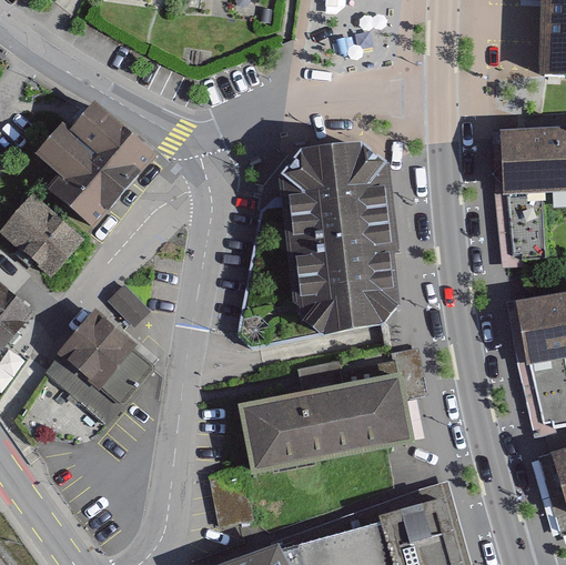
[(539,0),(539,74),(565,74),(565,0),(539,0)]
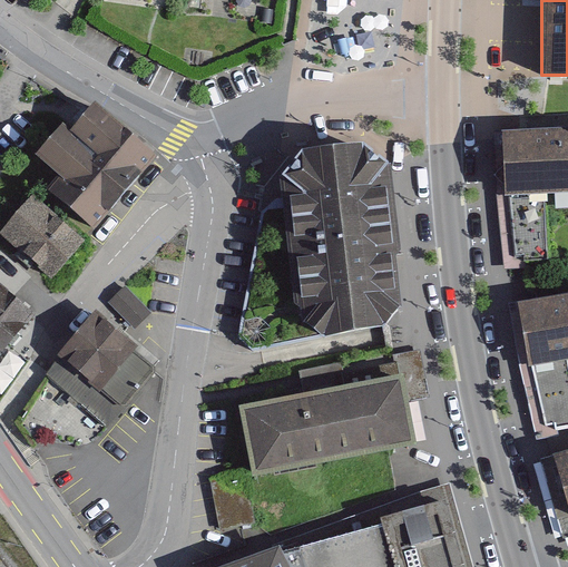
[(153,154),(98,109),(80,132),(70,124),(41,158),(62,175),(50,191),(95,226),(153,154)]
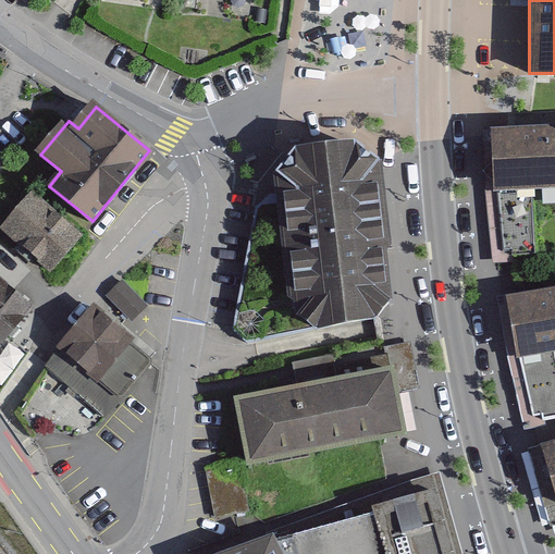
[(554,123),(491,127),(491,260),(513,261),(513,253),(535,251),(531,189),(540,188),(542,202),(554,200),(554,123)]
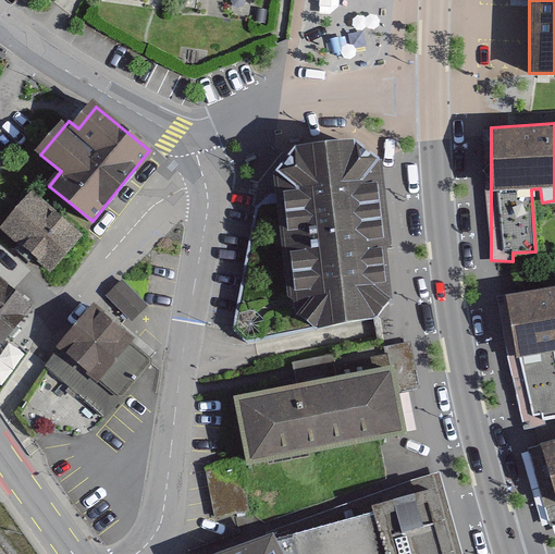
[(353,138),(293,146),(271,172),(272,192),(295,314),(313,330),(378,317),(390,299),(384,249),(390,243),(380,169),(374,158),(353,138)]
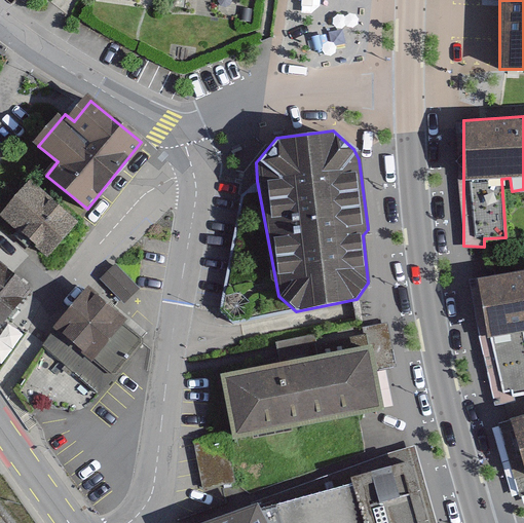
[(278,296),(257,181),(239,195),(221,307),(229,319),(292,308),(278,296)]
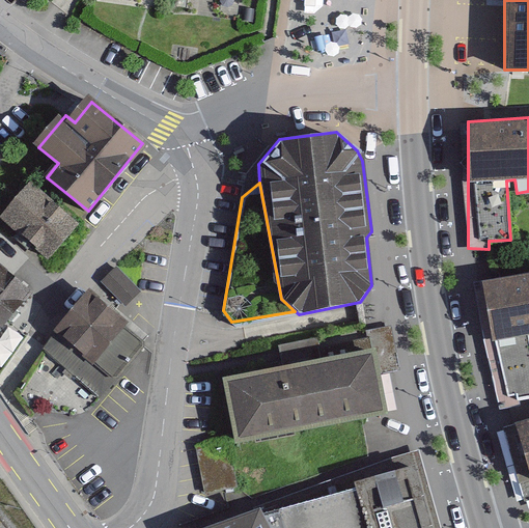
[(43,184),(7,226),(58,270),(94,228),(43,184)]
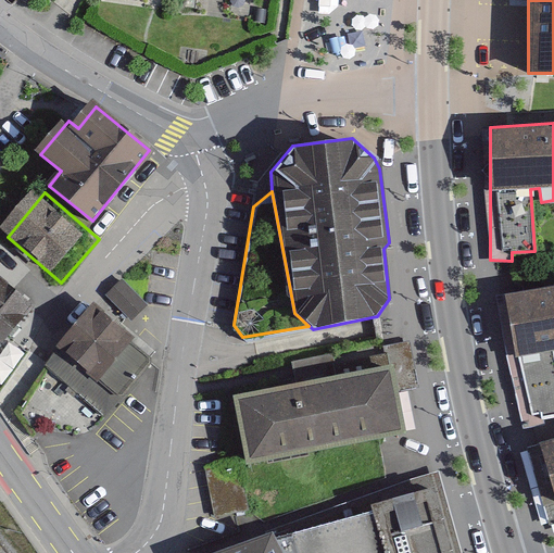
[(146,303),(120,277),(103,293),(129,319),(146,303)]
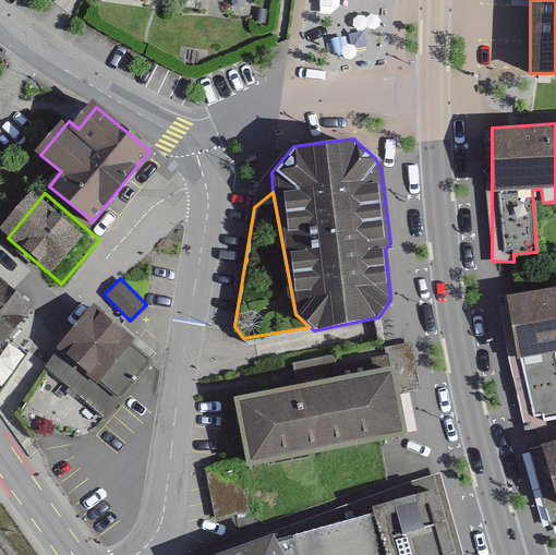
[(0,346),(33,309),(0,279),(0,346)]
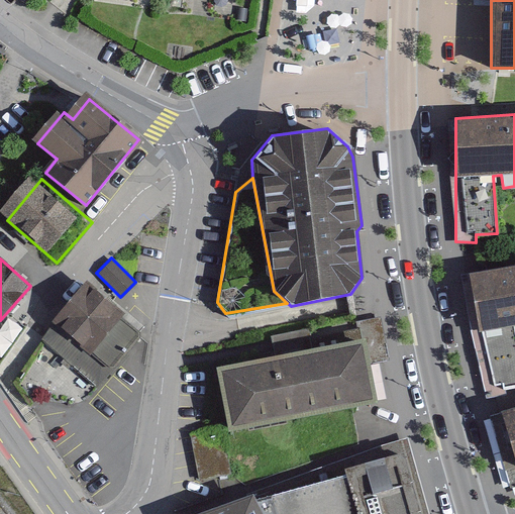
[(514,265),(460,275),(485,393),(514,387),(514,265)]
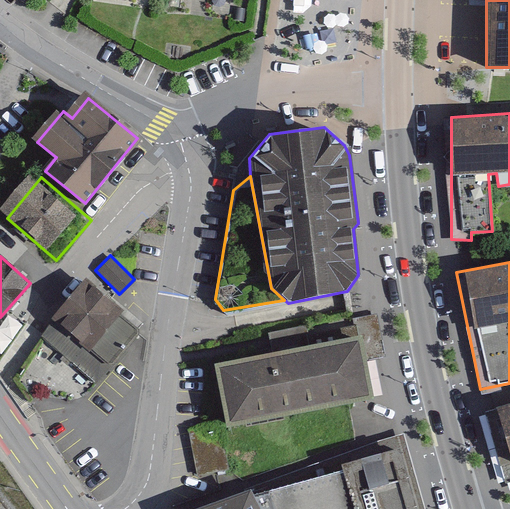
[(84,278),(38,334),(95,380),(137,328),(120,314),(123,310),(84,278)]
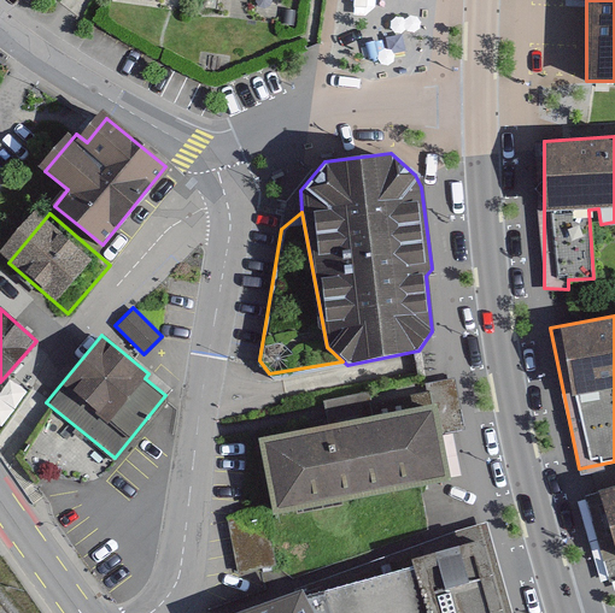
[(324,424),(258,437),(273,510),(400,487),(415,485),(447,479),(439,434),(462,429),(451,377),(426,382),(428,405),(374,414),(369,388),(321,399),(324,424)]
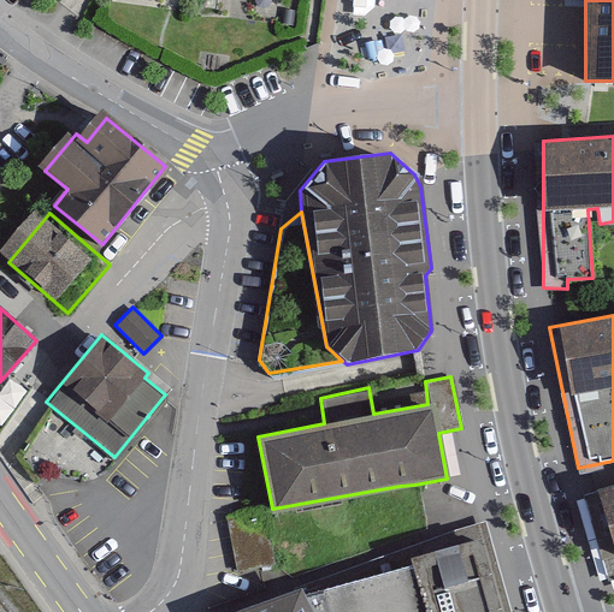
[(613,483),(584,493),(609,578),(613,576),(613,483)]
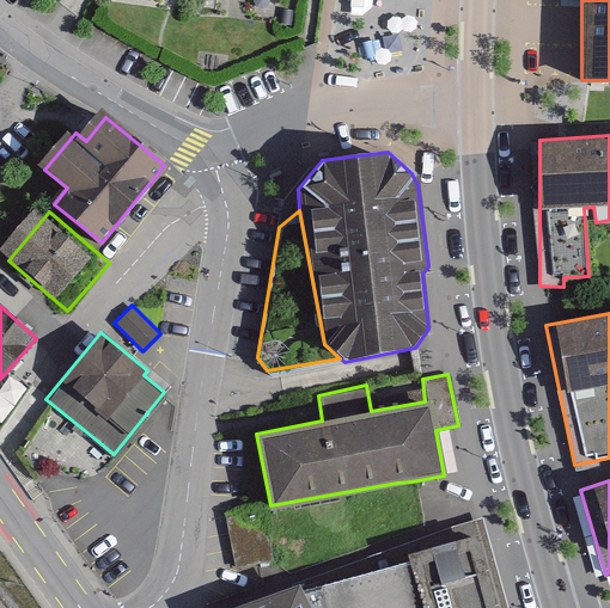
[(275,513),(231,514),(231,564),(278,560),(275,513)]
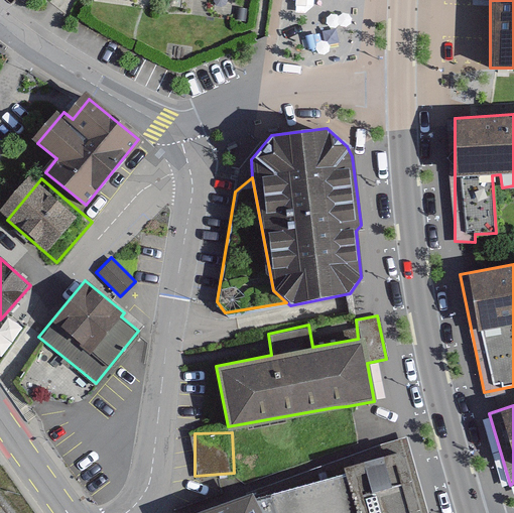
[(426,512),(406,437),(198,512),(426,512)]
